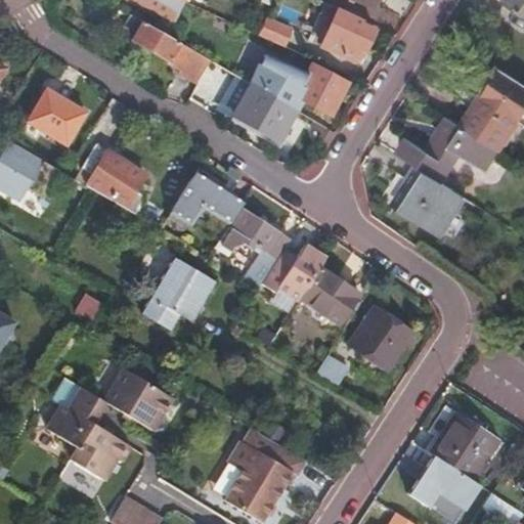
[(135,0),(172,20),(180,0),(135,0)]
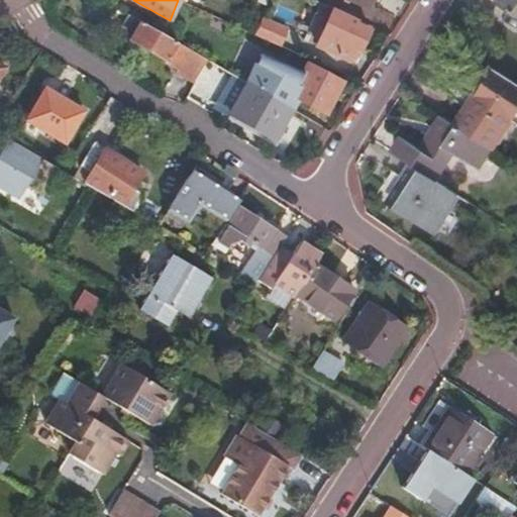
[(516,0),(495,0),(494,3),(514,15),(516,10),(516,0)]
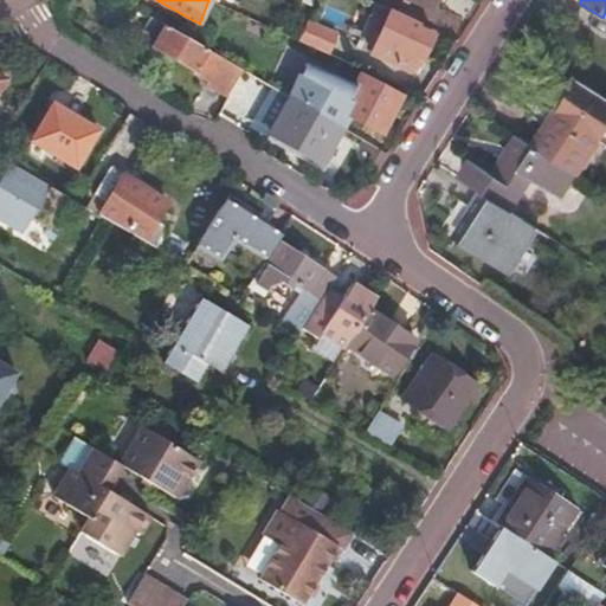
[(412,26),(416,20),(391,10),(375,38),(391,46),(387,53),(399,59),(404,52),(418,60),(431,37),(412,26)]
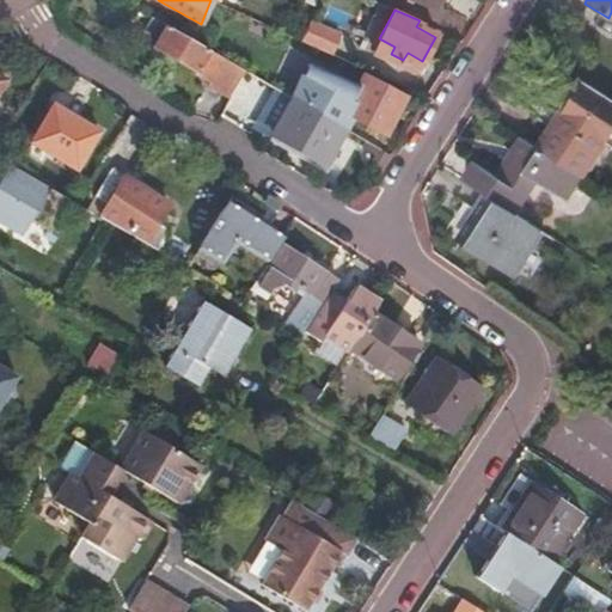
[(147,43),(232,91),(243,69),(159,20),(147,43)]
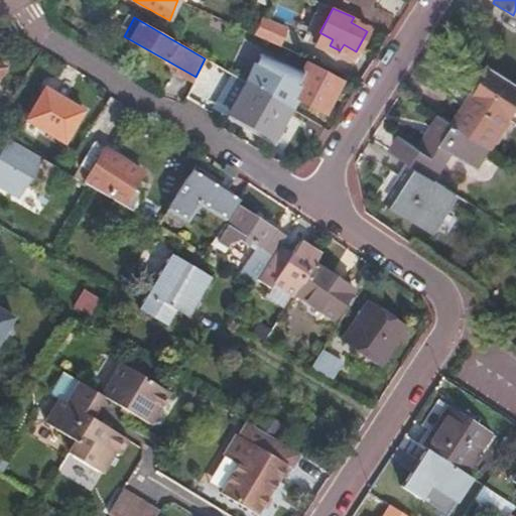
[(254,34),(277,43),(285,27),(262,17),(254,34)]
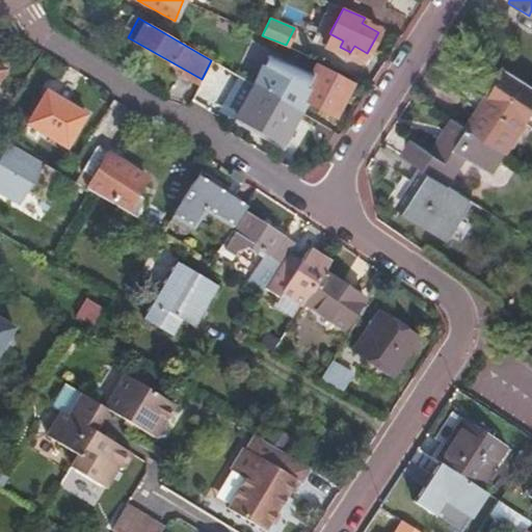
[(255,85),(298,110),(303,101),(331,116),(350,84),(317,65),(311,76),(267,55),(255,85)]
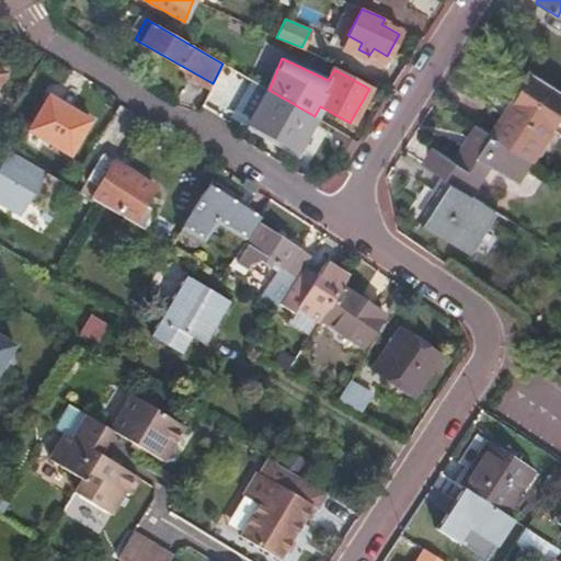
[(560,122),(560,93),(536,78),(519,102),(515,100),(504,116),(493,134),(531,159),(536,162),(560,122)]
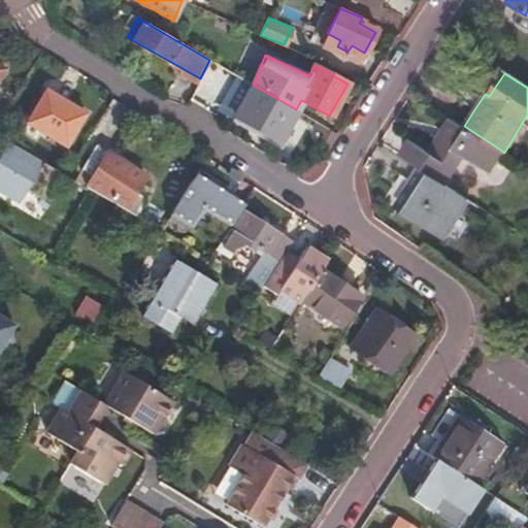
[(278,139),(296,109),(253,85),(235,114),(278,139)]
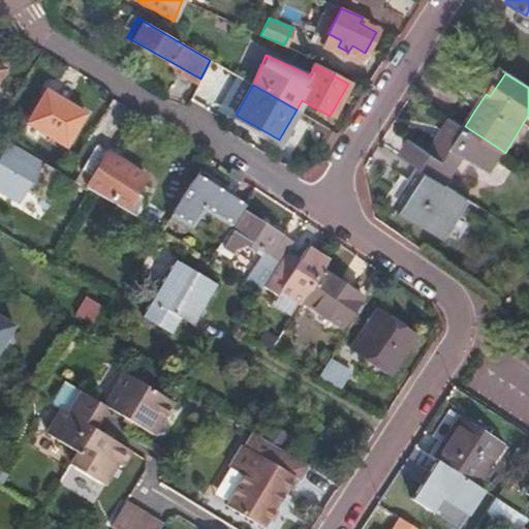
[(64,147),(84,114),(50,92),(41,105),(37,102),(25,123),(64,147)]
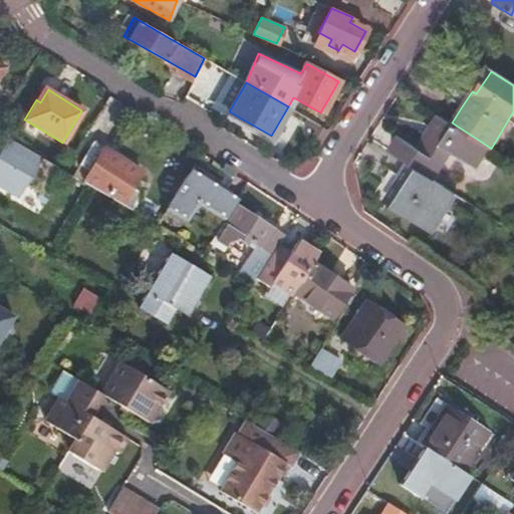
[(452,122),(436,113),(415,147),(397,136),(389,150),(411,165),(431,178),(439,165),(448,152),(473,167),(487,146),(452,122)]
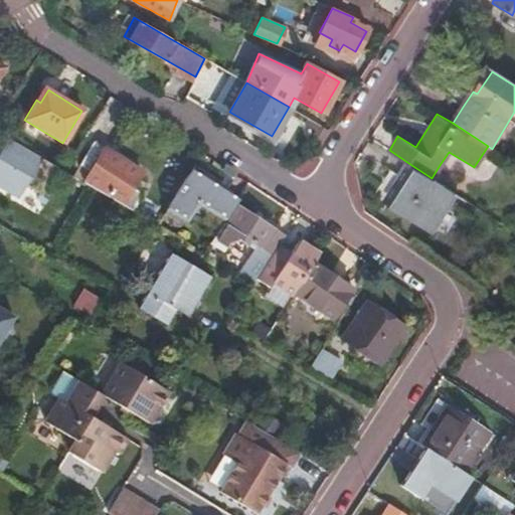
[(57,168),(8,139),(0,152),(0,186),(16,196),(23,184),(40,194),(57,168)]
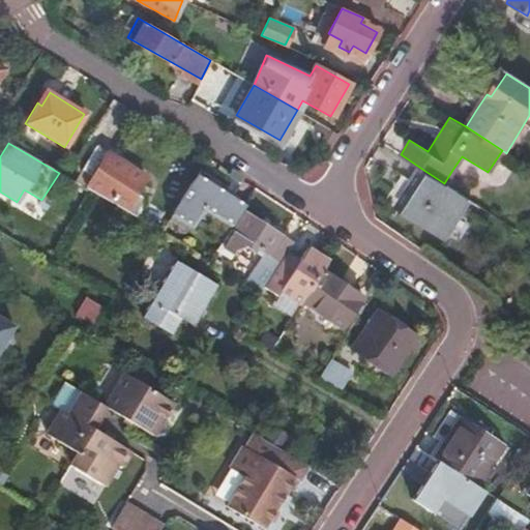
[(92,175),(85,187),(88,189),(135,216),(139,209),(127,204),(145,176),(95,146),(81,168),(92,175)]
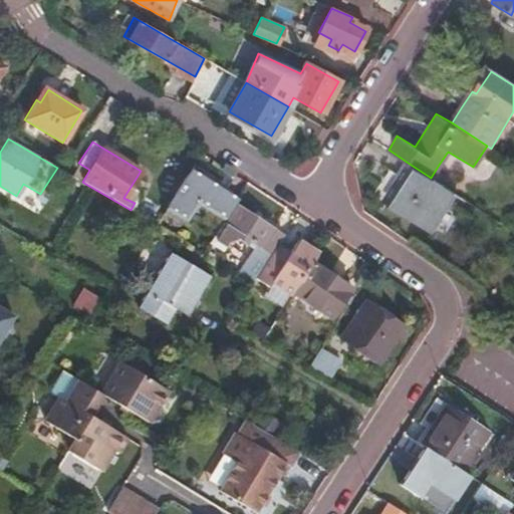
[(431,178),(411,165),(402,178),(389,169),(373,193),(431,230),(455,193),(431,178)]
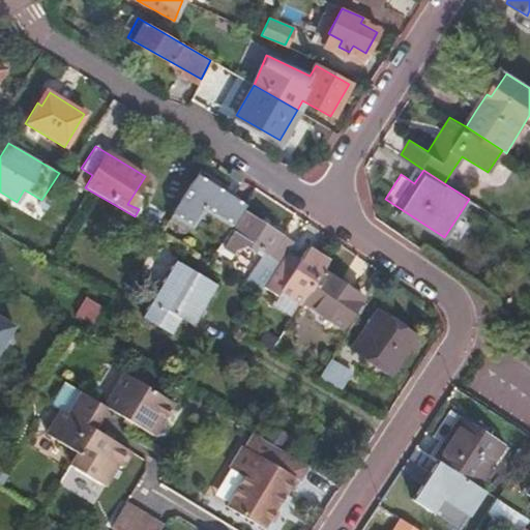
[(242,204),(196,174),(159,231),(179,242),(197,214),(225,231),(227,228),(228,227),(242,204)]
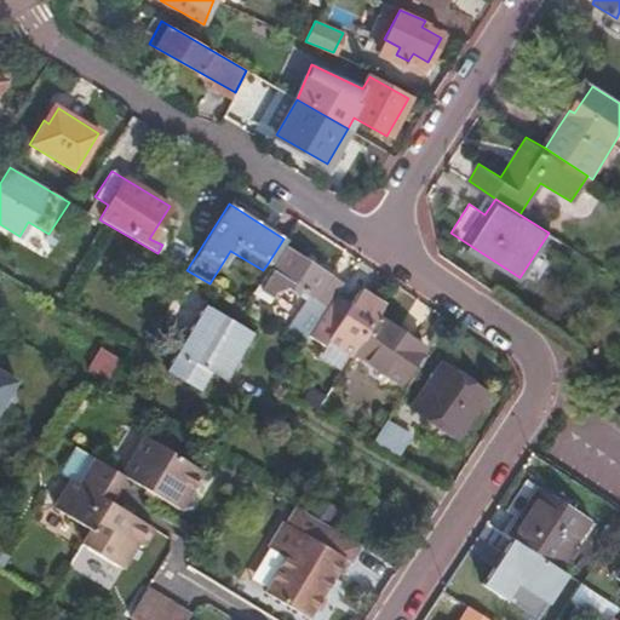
[(271,269),(265,267),(263,270),(250,292),(250,293),(267,303),(279,286),(293,294),(298,288),(323,304),(331,293),(338,282),(285,248),(271,269)]
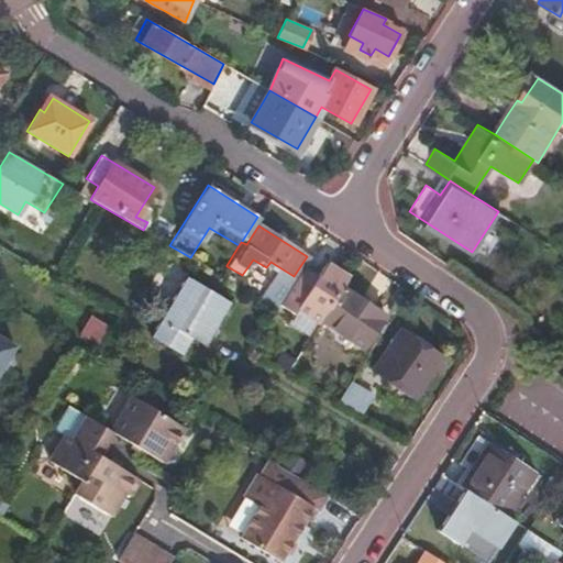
[(316,275),(300,266),(294,276),(288,284),(276,305),(294,316),(296,311),(317,323),(319,319),(340,287),(345,278),(323,263),(316,275)]
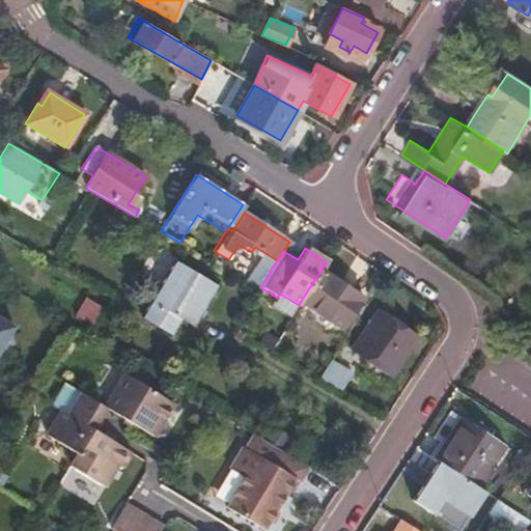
[(259,260),(246,282),(259,289),(260,287),(272,268),(259,260)]
